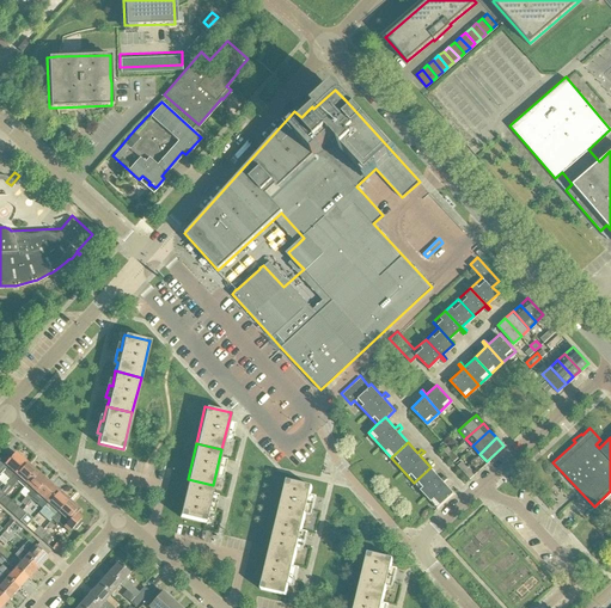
[(443,448),(448,454),(452,450),(447,444),(443,448)]
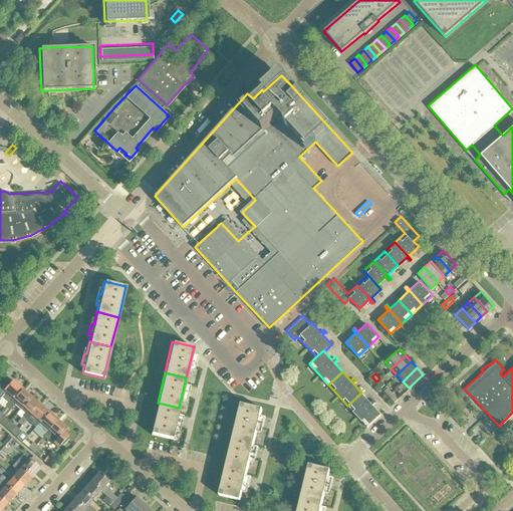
[(12,397),(21,387),(12,378),(8,384),(3,379),(0,382),(0,396),(1,396),(8,402),(12,397)]
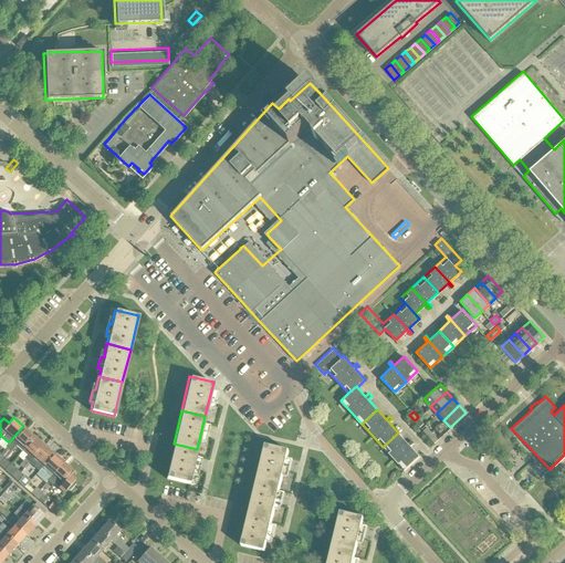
[(14,444),(21,449),(33,435),(23,426),(13,437),(9,442),(6,446),(10,449),(14,444)]
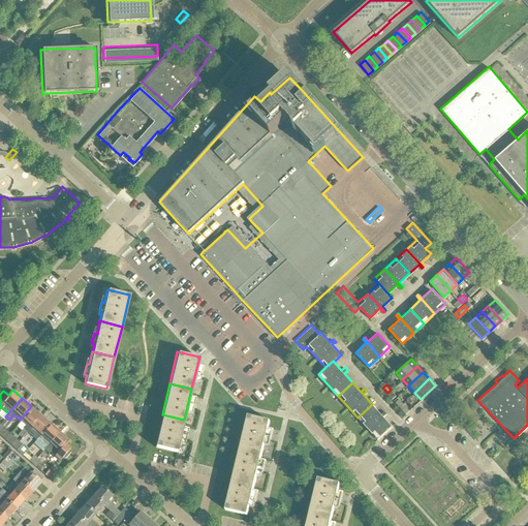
[(395,401),(399,406),(403,403),(399,398),(395,401)]
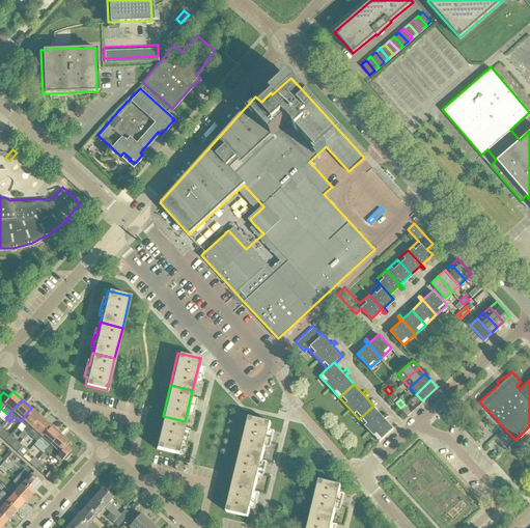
[(405,405),(400,408),(407,414),(411,411),(405,405)]
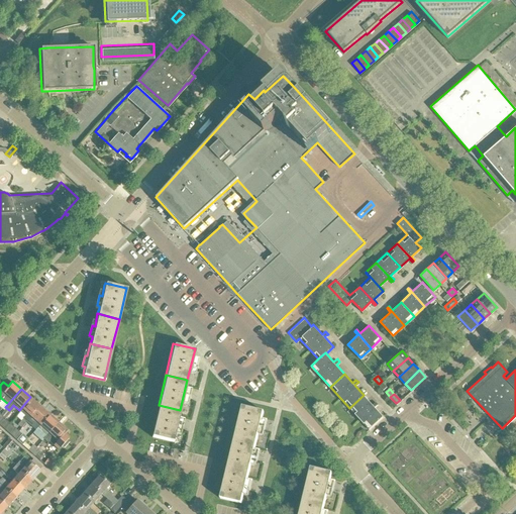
[(364,395),(349,408),(369,429),(383,416),(379,412),(374,406),(378,403),(376,401),(372,404),(364,395)]
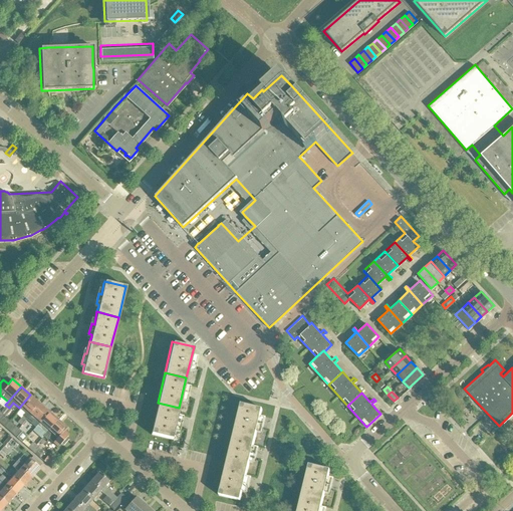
[(22,415),(25,418),(39,403),(30,395),(19,408),(24,412),(22,415)]
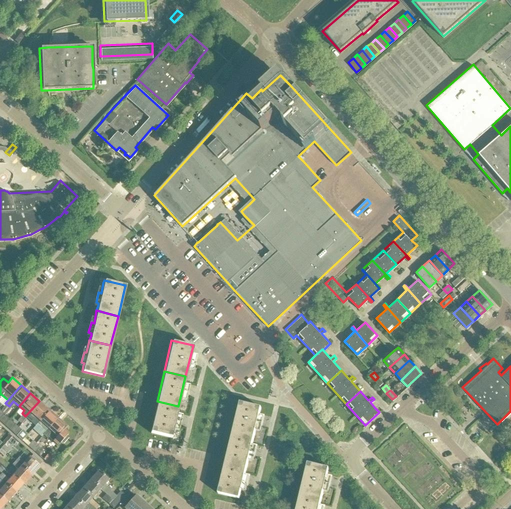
[(34,415),(39,419),(47,409),(39,401),(25,416),(30,420),(34,415)]
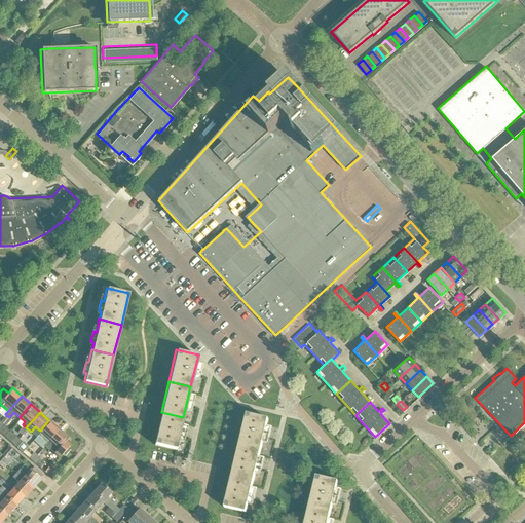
[(181,436),(184,425),(181,424),(183,417),(161,412),(154,443),(176,448),(179,436),(181,436)]
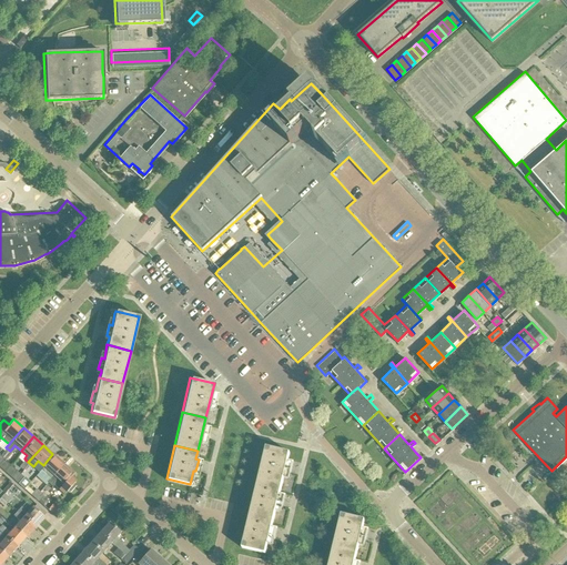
[(286,472),(290,461),(286,460),(289,451),(265,445),(257,480),(281,485),(284,472),(286,472)]
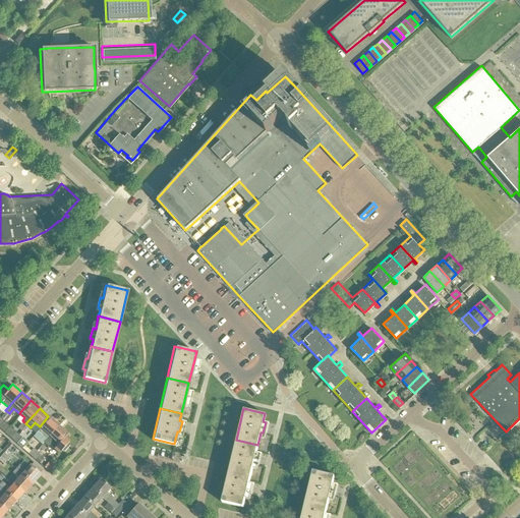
[(37,429),(46,438),(57,424),(48,416),(40,426),(37,429)]
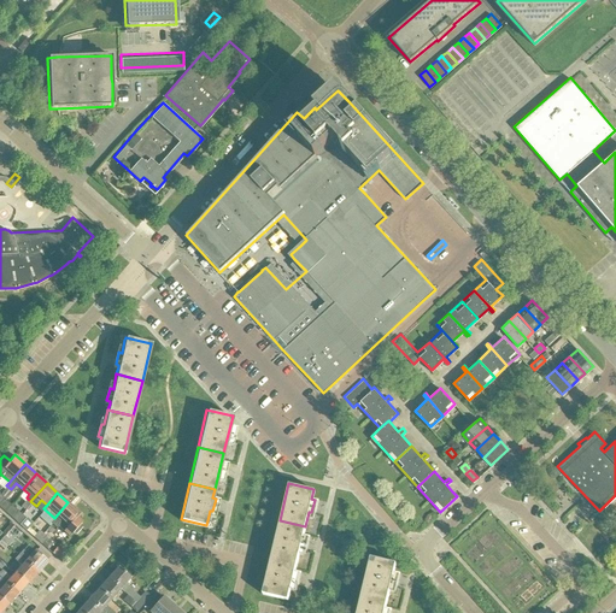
[(3,496),(0,500),(0,506),(4,510),(10,502),(4,497),(3,496)]
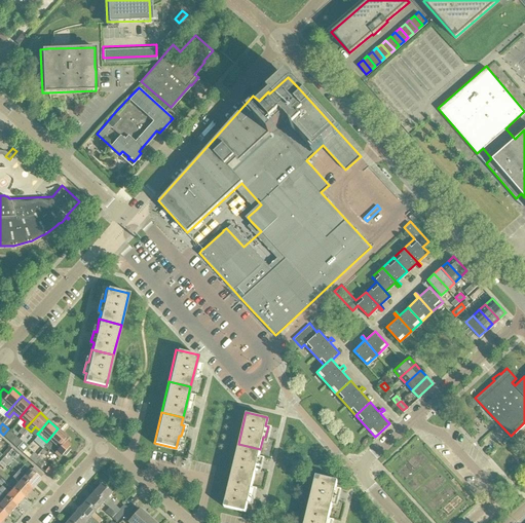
[(46,442),(43,445),(47,449),(49,447),(59,456),(62,452),(64,454),(70,448),(68,446),(69,445),(65,441),(67,437),(58,428),(46,442)]
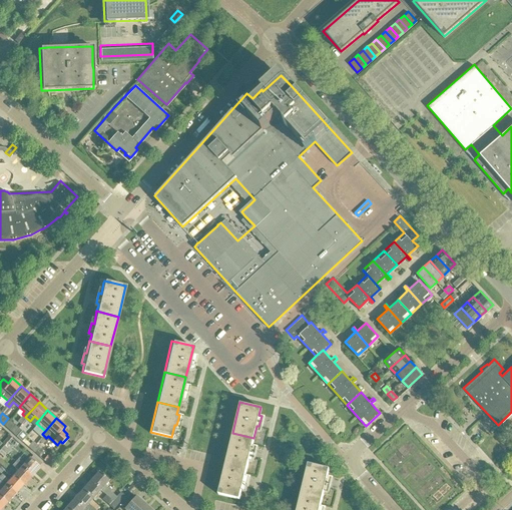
[(17,426),(12,432),(15,435),(20,429),(17,426)]
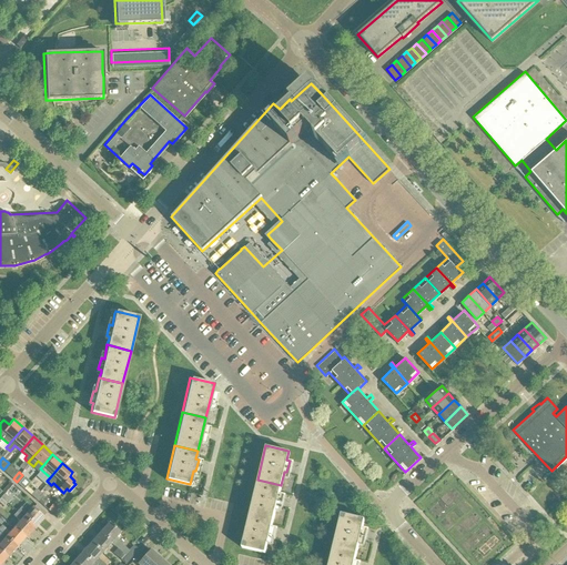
[(279,505),(282,494),(279,493),(281,485),(257,480),(249,512),(273,518),(275,504),(279,505)]
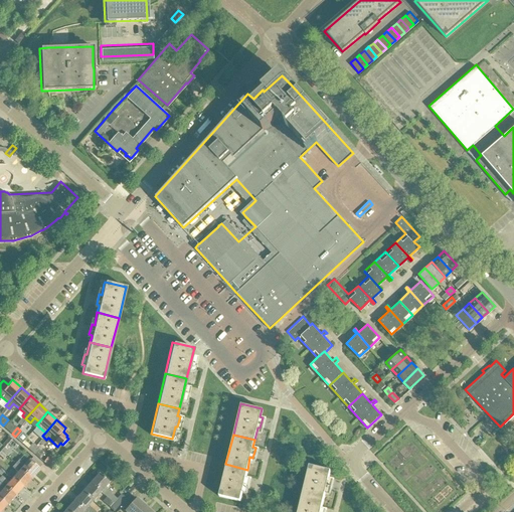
[(27,447),(30,450),(35,444),(32,442),(27,447)]
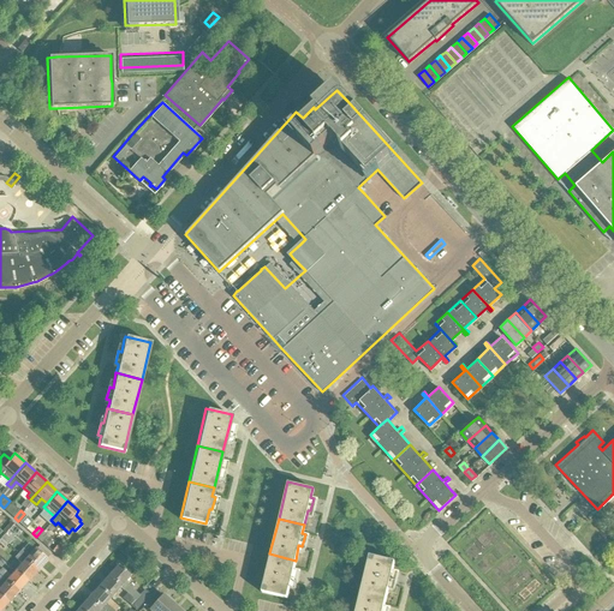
[(42,529),(36,537),(40,540),(46,533),(42,529)]
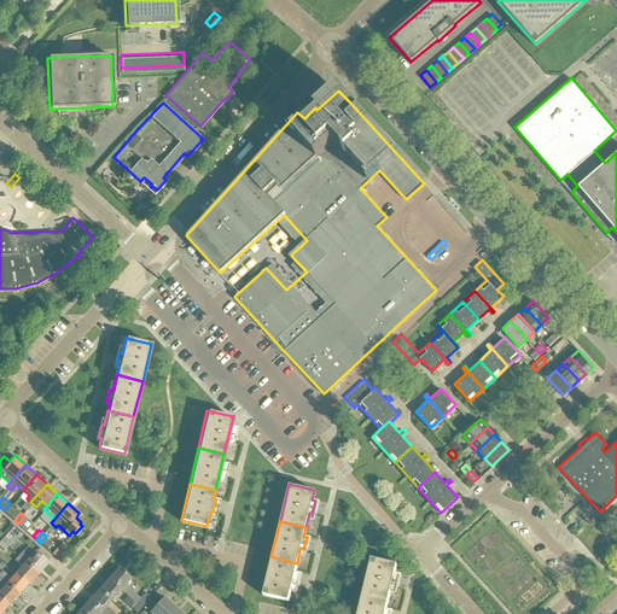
[(68,553),(62,547),(60,549),(57,545),(51,551),(60,560),(68,553)]
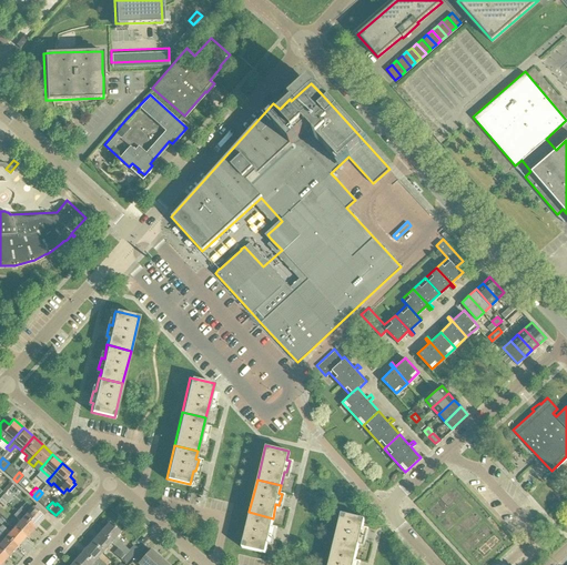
[(20,505),(16,510),(33,525),(42,515),(31,505),(27,511),(20,505)]
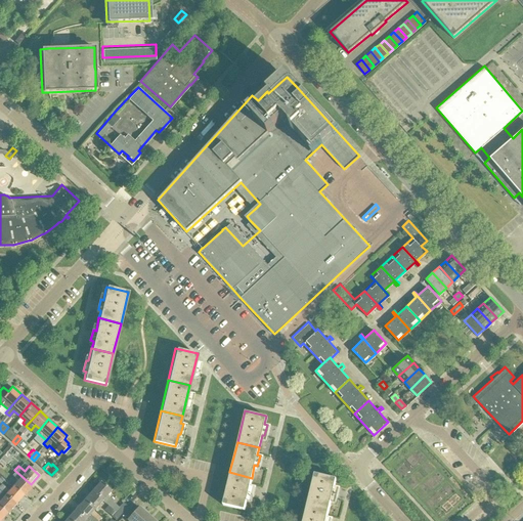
[(17,479),(12,484),(23,493),(31,484),(14,470),(11,474),(17,479)]
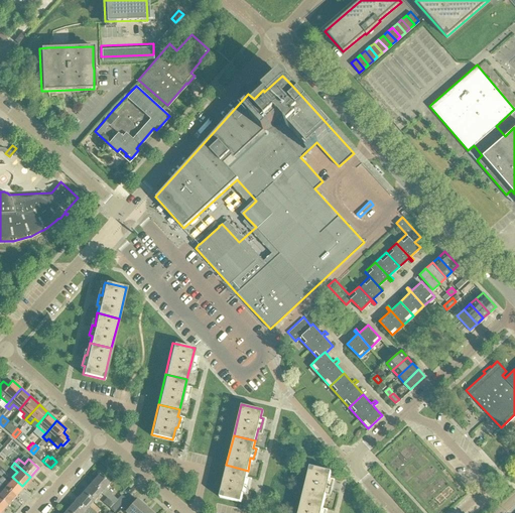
[(246,489),(248,479),(246,478),(248,471),(226,465),(219,496),(240,501),(243,488),(246,489)]
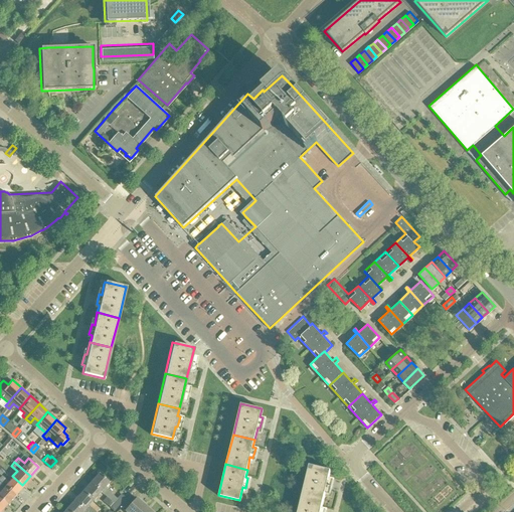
[(328,489),(331,478),(328,478),(330,470),(309,465),(301,495),(322,500),(325,488),(328,489)]
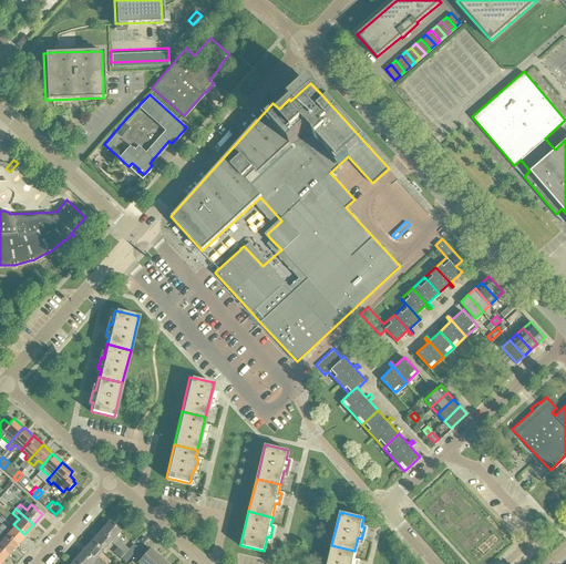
[(110,540),(123,552),(129,556),(137,546),(133,542),(127,547),(114,535),(119,530),(107,520),(99,530),(110,540)]
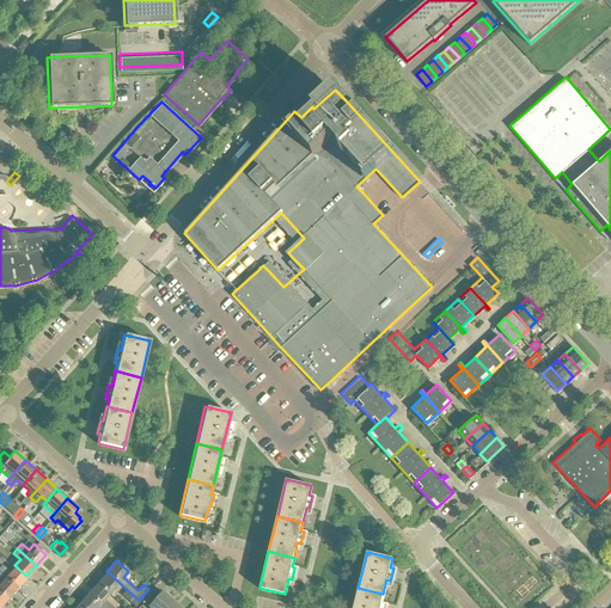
[(0,571),(5,576),(17,587),(26,576),(14,565),(10,571),(1,563),(0,564),(0,571)]
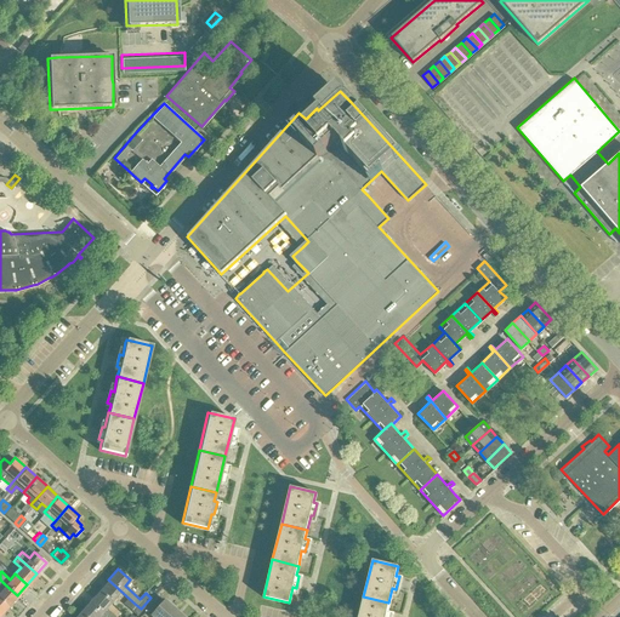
[(108,580),(98,590),(111,601),(120,590),(108,580)]
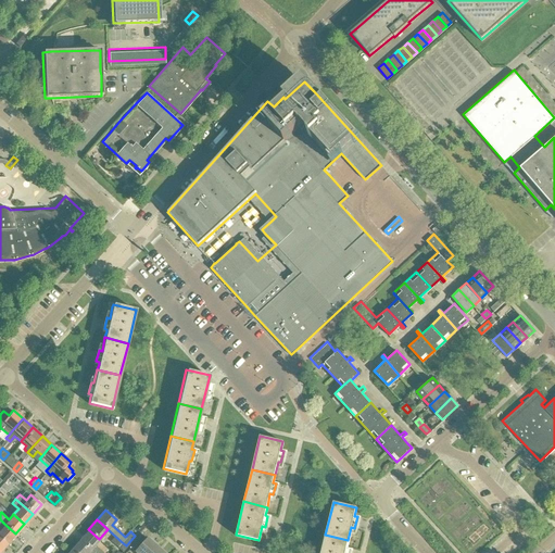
[(4,524),(0,529),(0,537),(7,543),(15,533),(4,524)]
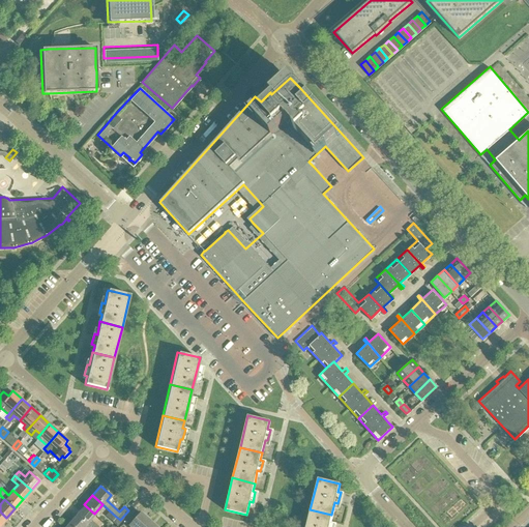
[(84,504),(76,514),(90,526),(96,526),(97,526),(90,519),(94,514),(84,504)]
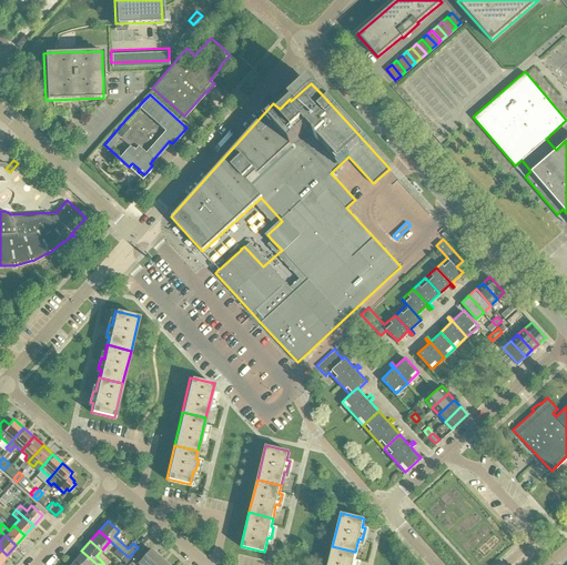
[(355,564),(356,561),(354,561),(355,552),(332,546),(327,564),(355,564)]
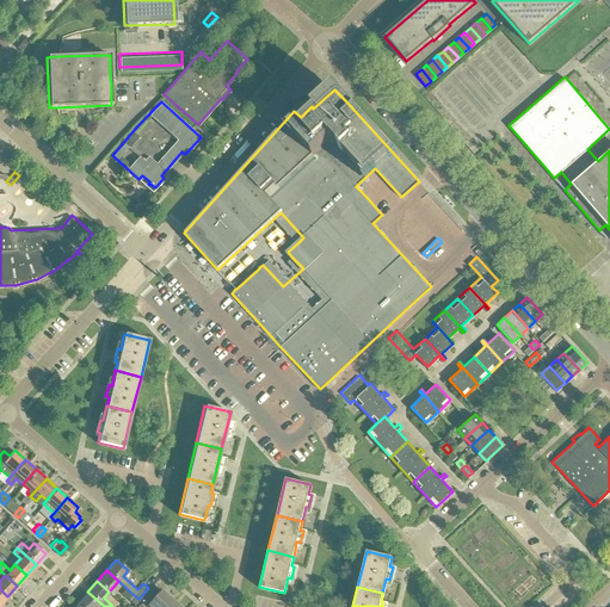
[(147,604),(151,606),(164,606),(172,598),(165,592),(161,588),(147,604)]
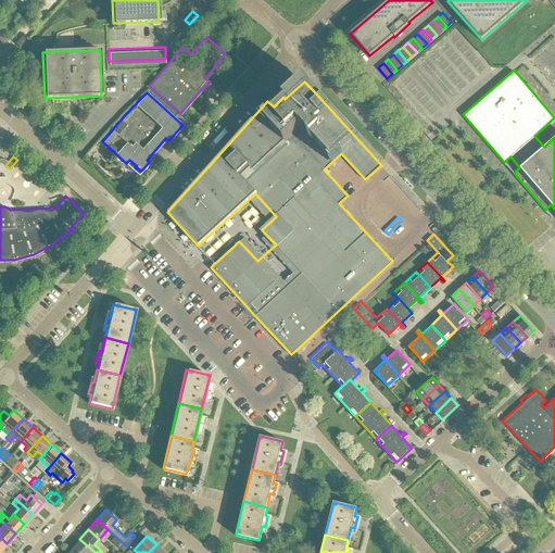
[(95,552),(79,539),(71,549),(75,552),(95,552)]
